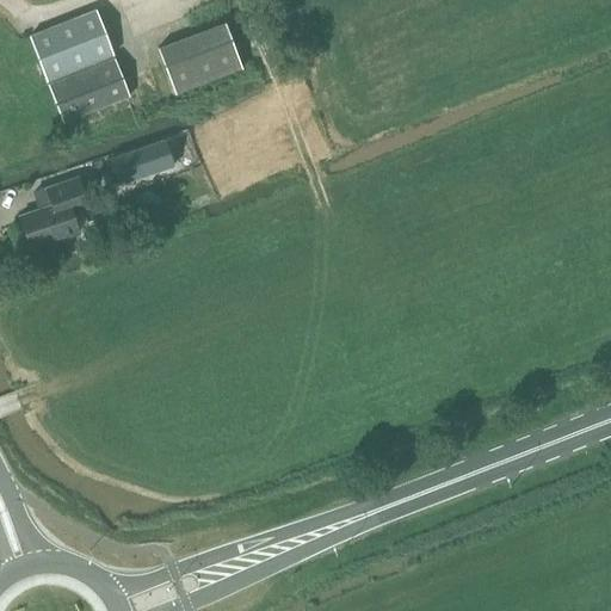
[(49,81),(116,56),(97,8),(31,35),(49,81)]
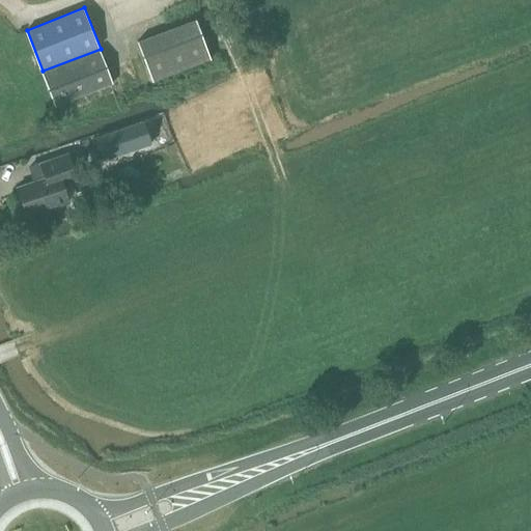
[(185,24),(137,44),(151,84),(212,60),(195,20),(185,24)]
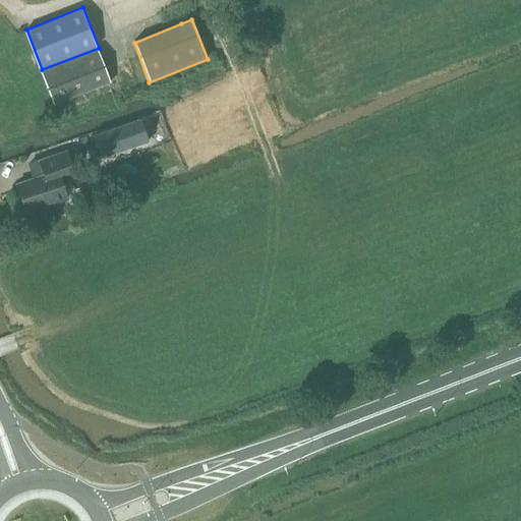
[(40,73),(48,94),(53,106),(110,83),(97,50),(40,73)]
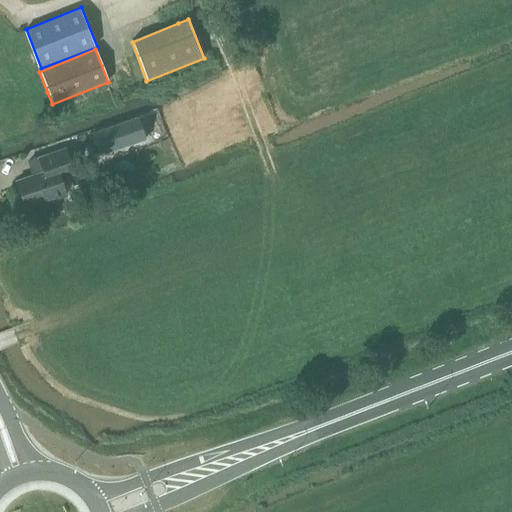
[(137,117),(90,133),(98,157),(145,140),(137,117)]
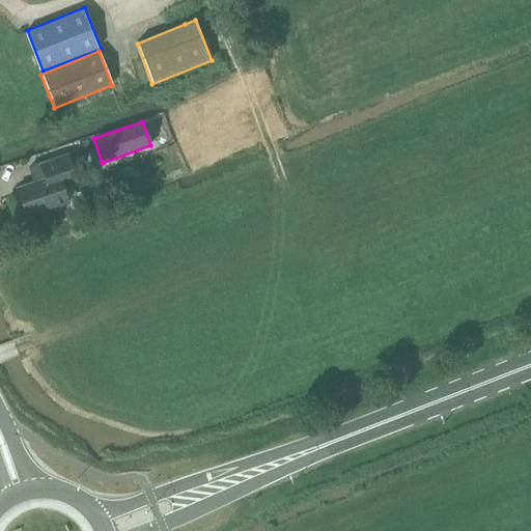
[(26,219),(67,204),(61,188),(76,183),(66,156),(28,169),(33,184),(16,190),(26,219)]
